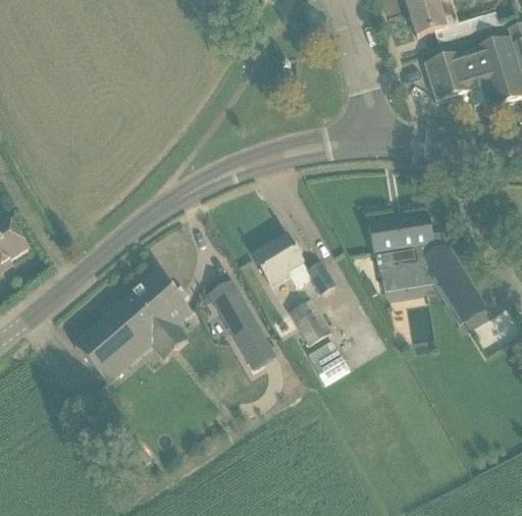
[(405,0),(408,9),(438,0),(405,0)]
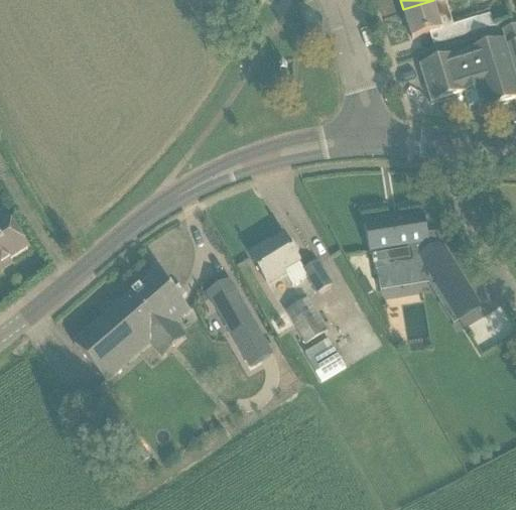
[(433,0),(403,9),(411,35),(441,26),(453,22),(445,0),(433,0)]
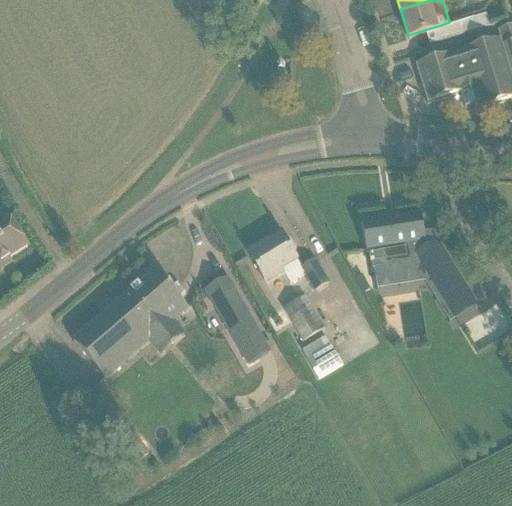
[(481,12),(449,22),(453,34),(477,26),(477,25),(485,23),(481,12)]
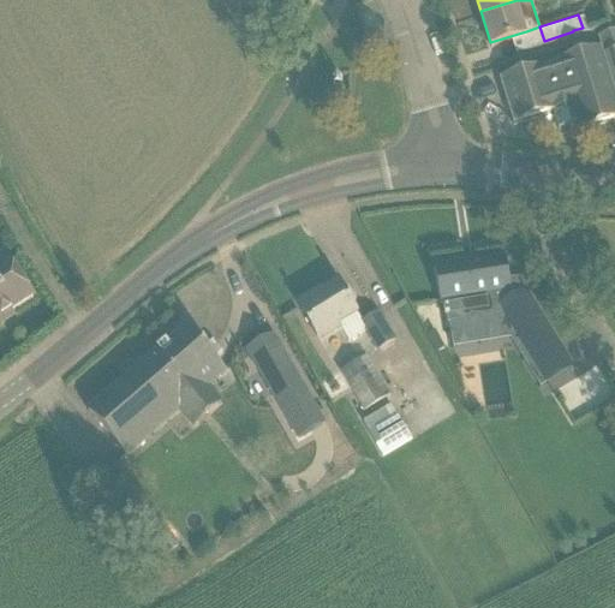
[(614,25),(597,33),(601,43),(614,88),(614,25)]
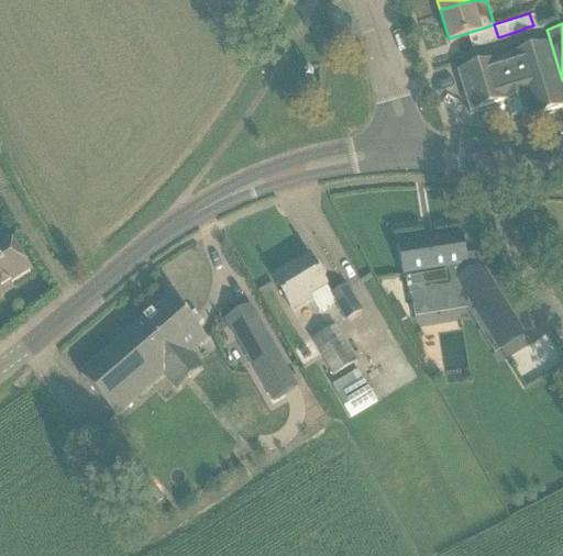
[(562,80),(550,40),(510,52),(510,54),(499,57),(497,57),(497,56),(457,68),(470,110),(506,99),(511,115),(531,110),(532,115),(562,104),(562,80)]
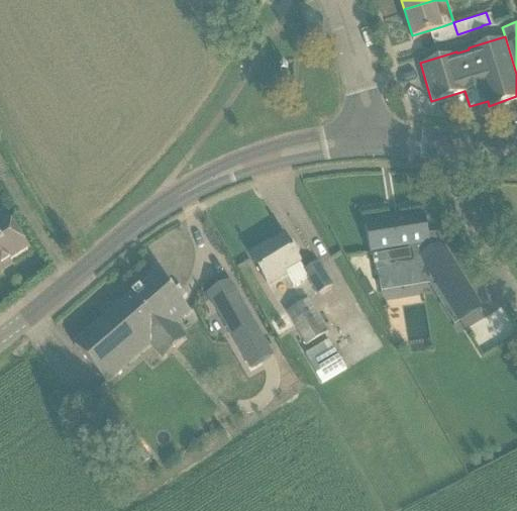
[(469,49),(469,47),(467,41),(454,45),(456,52),(456,53),(458,53),(469,49)]
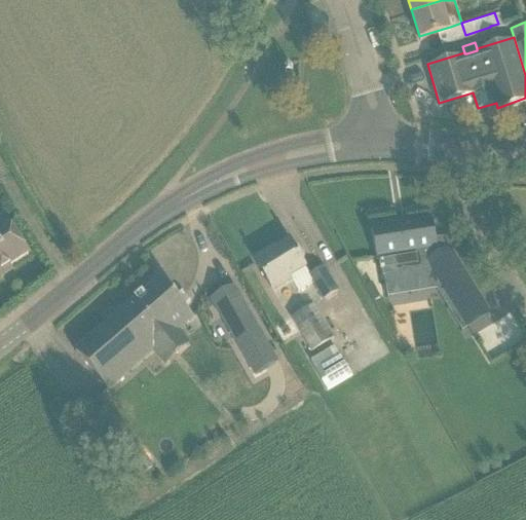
[(0,267),(28,249),(7,218),(1,210),(0,211),(0,267)]
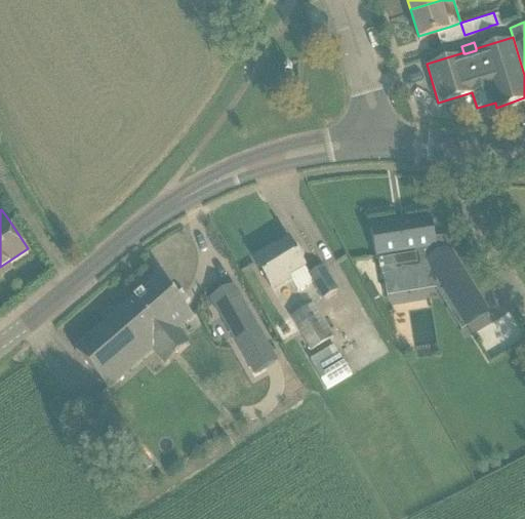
[(396,222),(371,226),(376,254),(380,254),(380,260),(379,260),(380,268),(382,268),(384,274),(438,266),(444,276),(439,279),(453,302),(476,288),(443,236),(436,237),(433,218),(396,225),(396,222)]
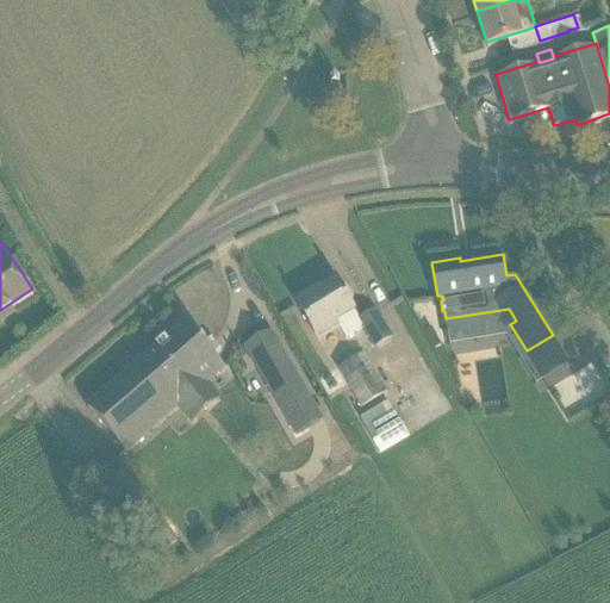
[(296,298),(307,318),(318,335),(338,322),(337,318),(355,308),(336,277),(312,292),(310,288),(296,298)]
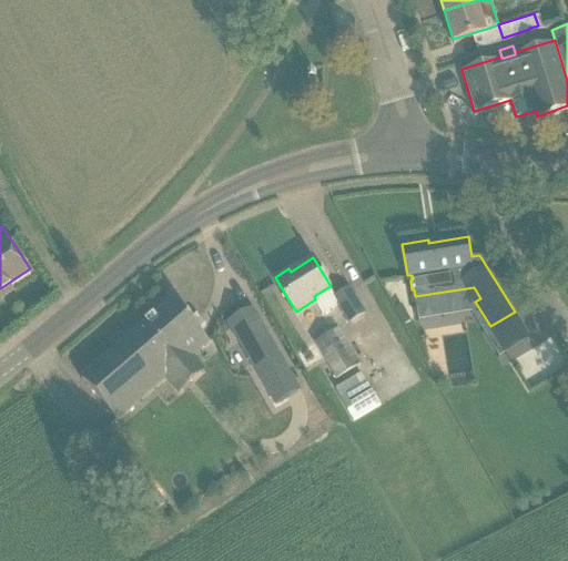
[(331,286),(314,296),(315,299),(322,310),(340,301),(335,294),(331,286)]
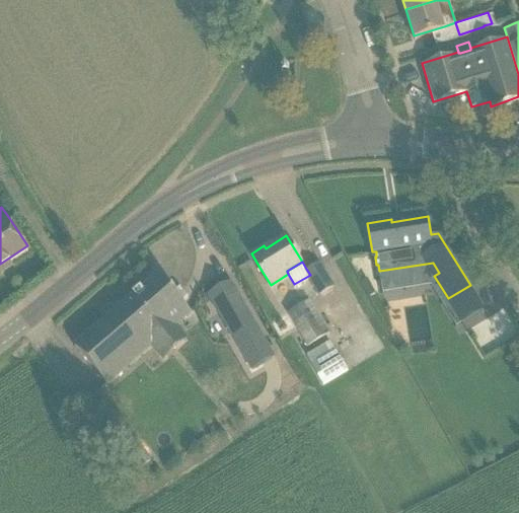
[(318,262),(306,269),(310,275),(319,291),(331,284),(318,262)]
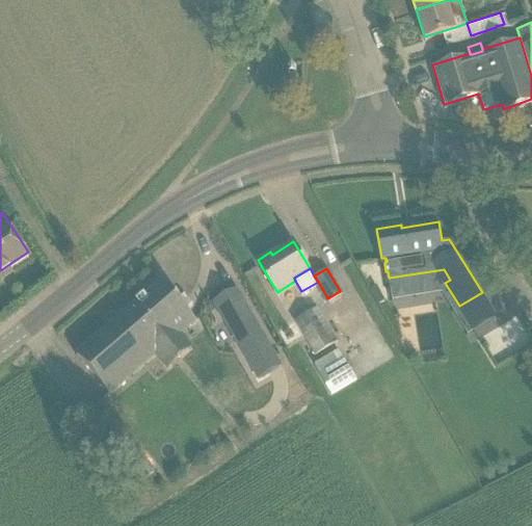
[(76,351),(89,368),(108,390),(167,339),(159,331),(170,321),(178,330),(194,316),(162,278),(76,351)]
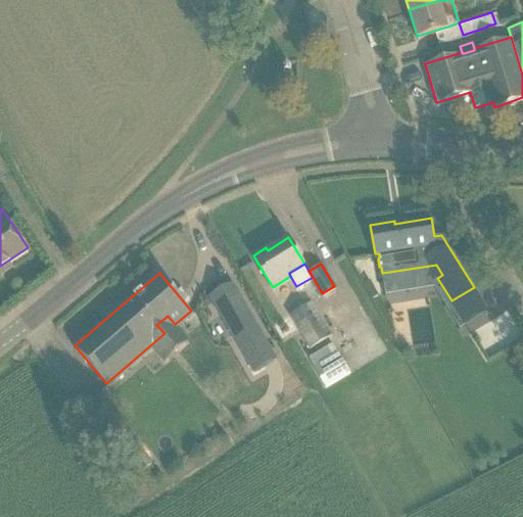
[(235,295),(215,309),(257,373),(278,360),(235,295)]
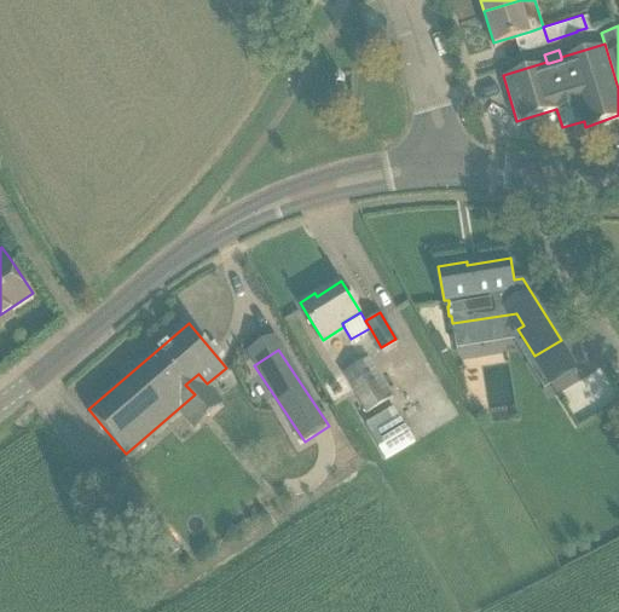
[(393,393),(369,354),(342,370),(366,409),(393,393)]
